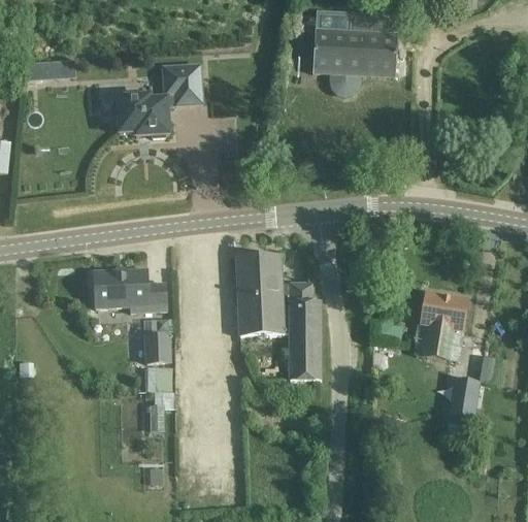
[(312,71),(330,72),(330,80),(331,88),(337,95),(344,96),(354,95),(360,89),(361,84),(363,74),(395,76),(398,33),(384,32),(385,18),(348,15),(348,30),(316,28),(312,71)]
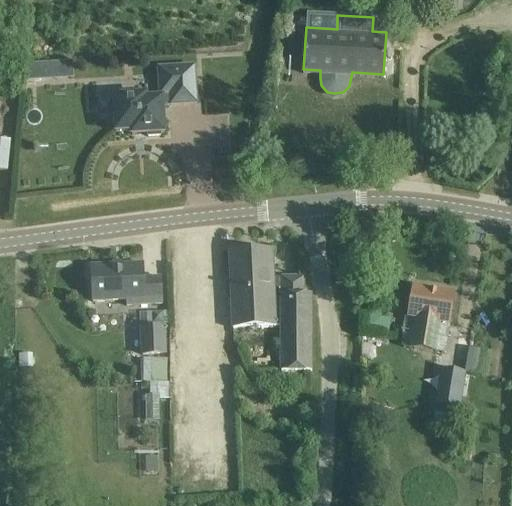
[(167,100),(195,98),(192,59),(155,61),(157,90),(167,89),(167,100)]
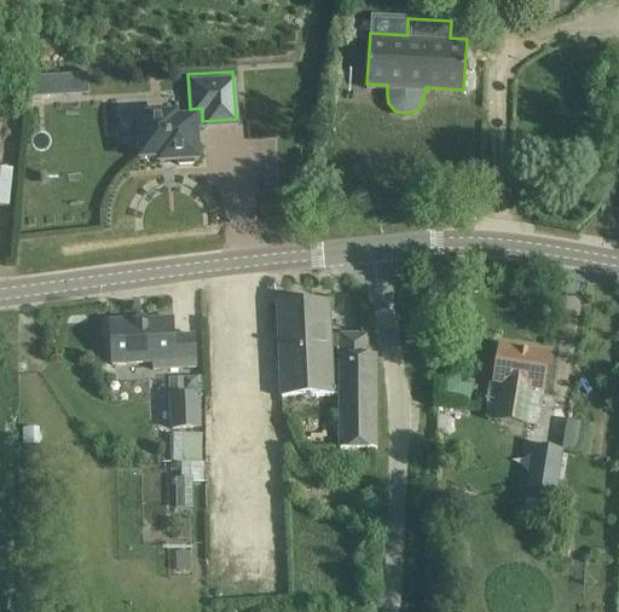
[(51,88),(50,73),(32,74),(30,93),(47,92),(51,88)]
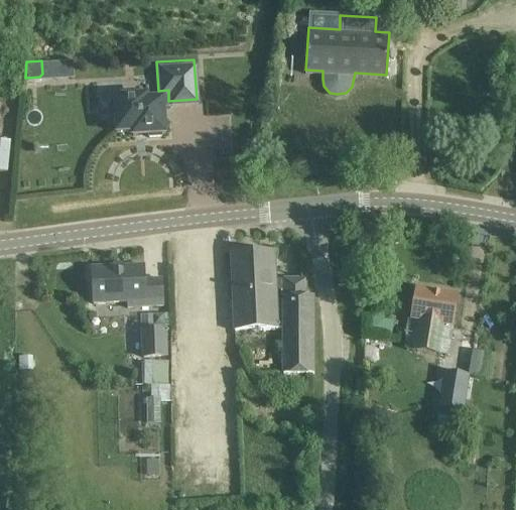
[(147,92),(115,93),(115,97),(113,97),(113,110),(116,110),(117,128),(133,127),(133,131),(165,129),(163,95),(147,96),(147,92)]
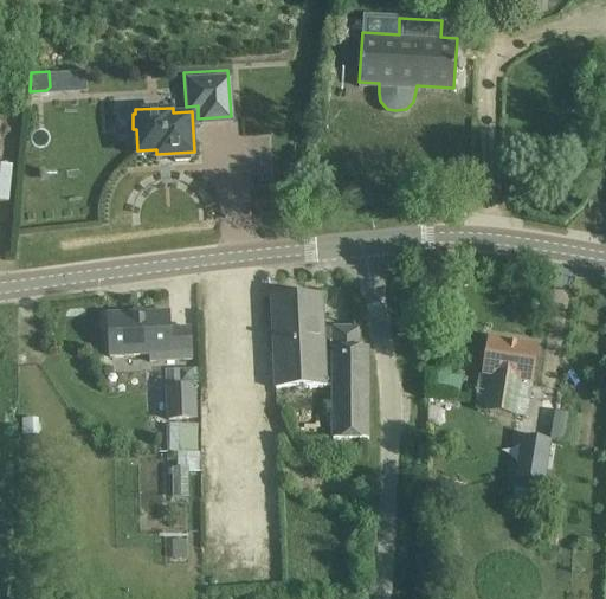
[(369,433),(367,342),(360,342),(359,322),(323,323),(322,291),(272,292),(276,382),(333,381),(334,435),(369,433)]
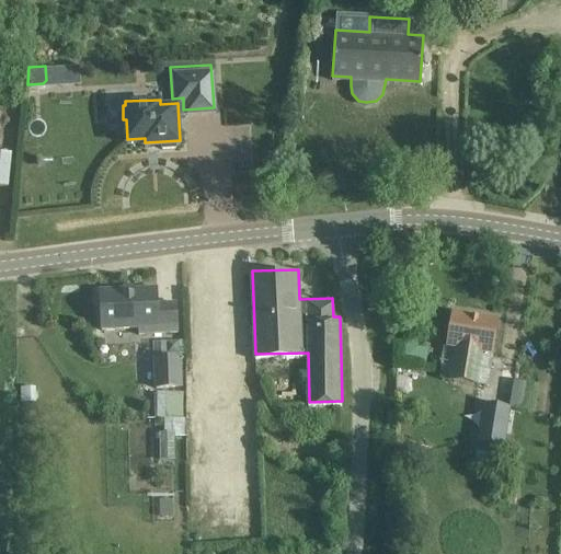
[(178,327),(176,298),(158,299),(157,283),(100,286),(102,325),(139,323),(139,330),(178,327)]
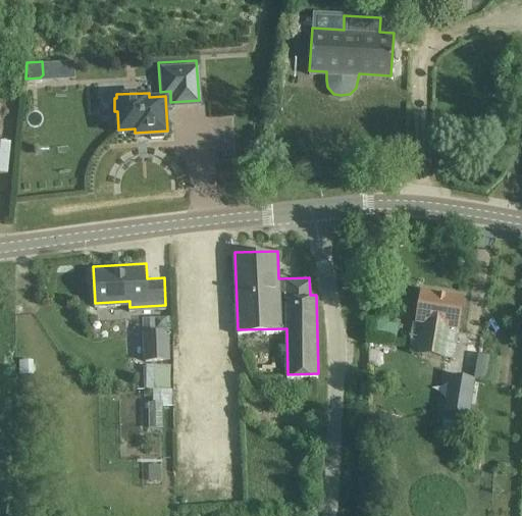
[(416,320),(422,321),(418,349),(445,353),(450,325),(457,326),(462,295),(421,289),(416,320)]
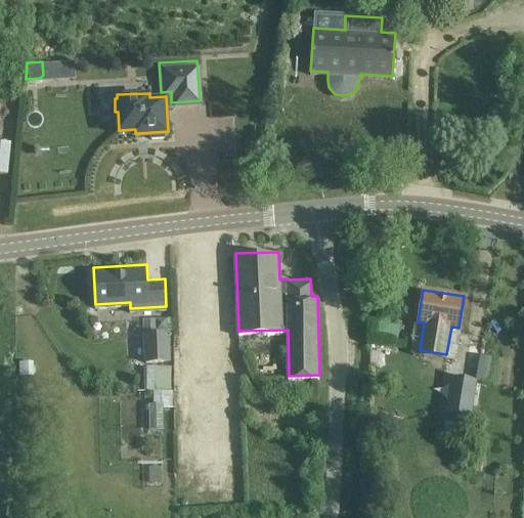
[(143,361),(155,361),(170,361),(170,331),(143,331),(143,361)]
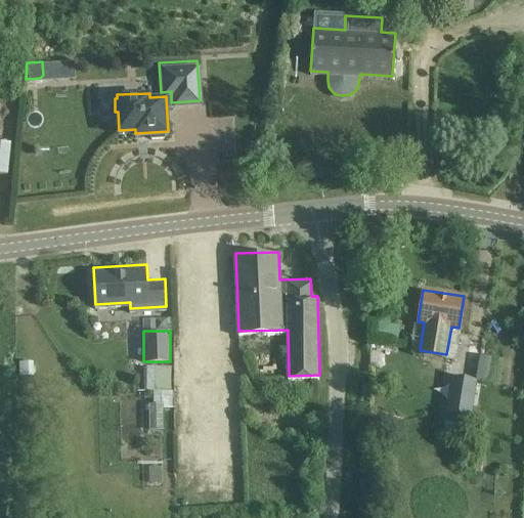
[(497,378),(498,352),(477,351),(476,377),(497,378)]
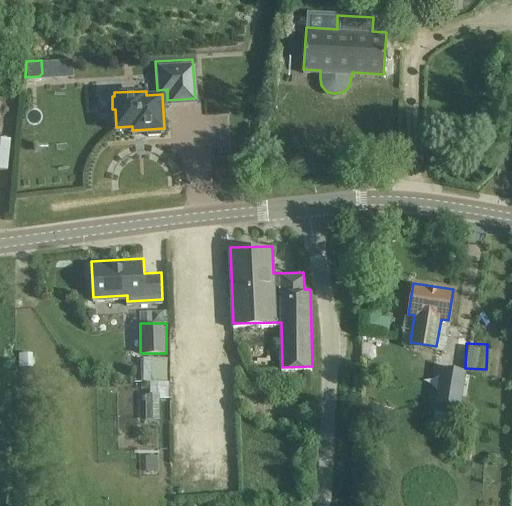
[(19,363),(33,363),(32,349),(19,349),(19,363)]
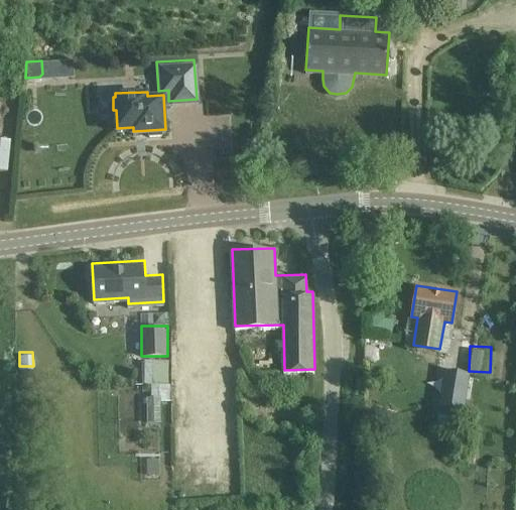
[(169,358),(153,359),(153,381),(169,381),(169,358)]
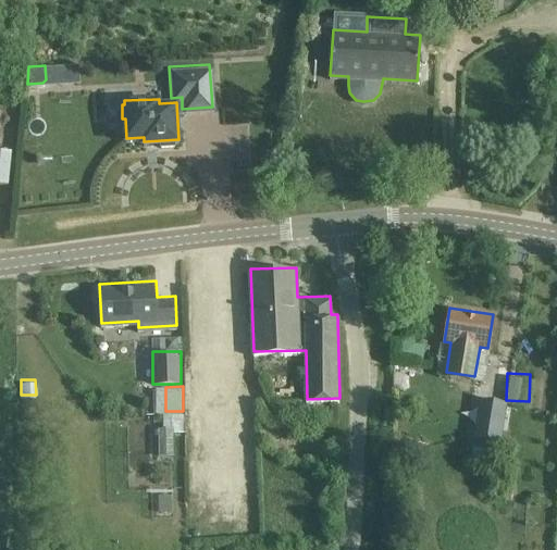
[(496,446),(506,403),(478,397),(469,440),(496,446)]
